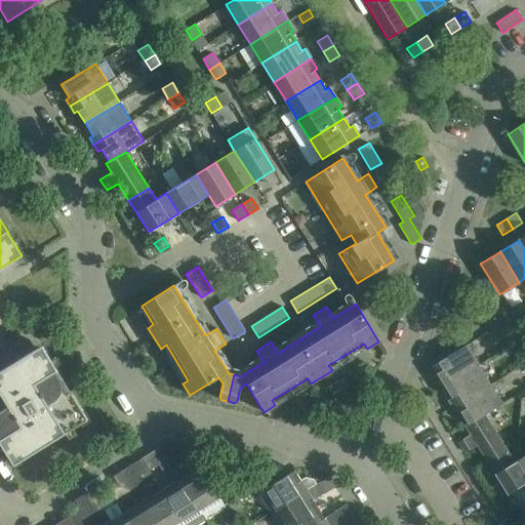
[(508,319),(497,325),(503,335),(514,329),(508,319)]
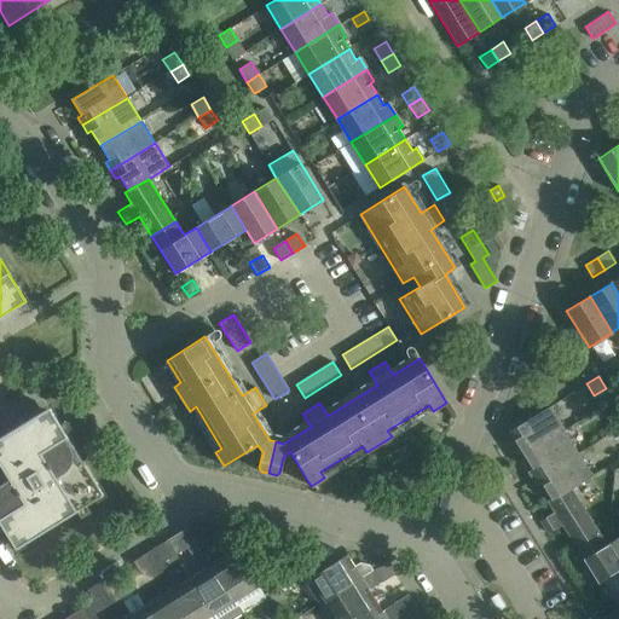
[(549,406),(508,432),(505,434),(510,443),(514,440),(524,455),(563,429),(549,406)]
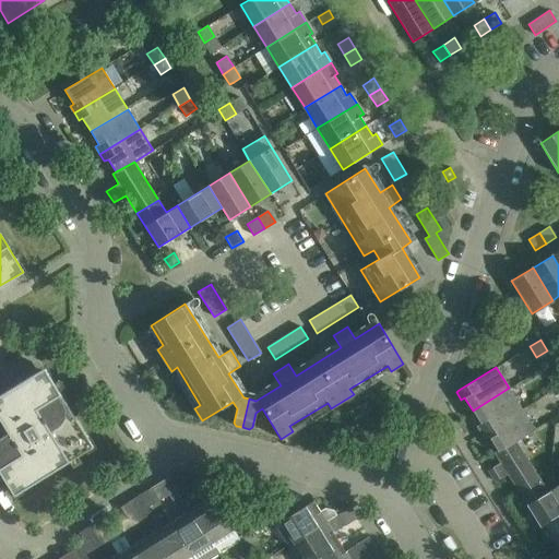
[(93,447),(44,368),(0,394),(0,473),(13,495),(93,447)]
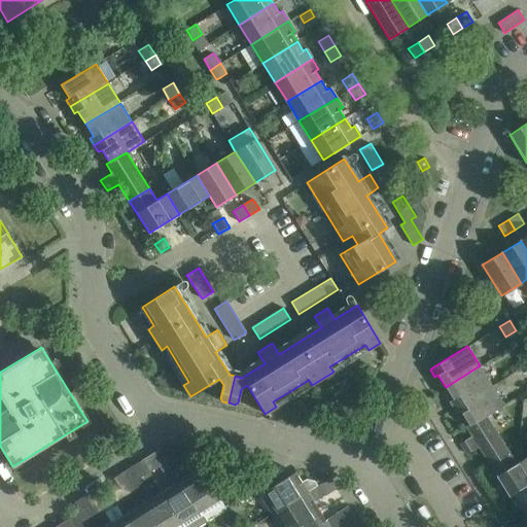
[(526,362),(526,348),(517,355),(523,365),(526,362)]
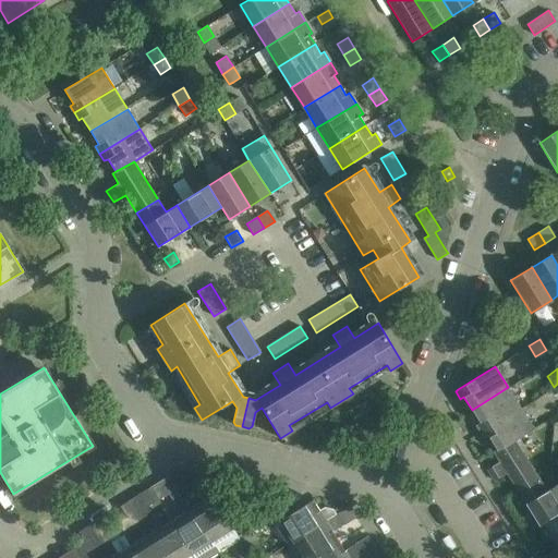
[(476,425),(481,433),(521,408),(508,387),(472,410),(480,423),(476,425)]
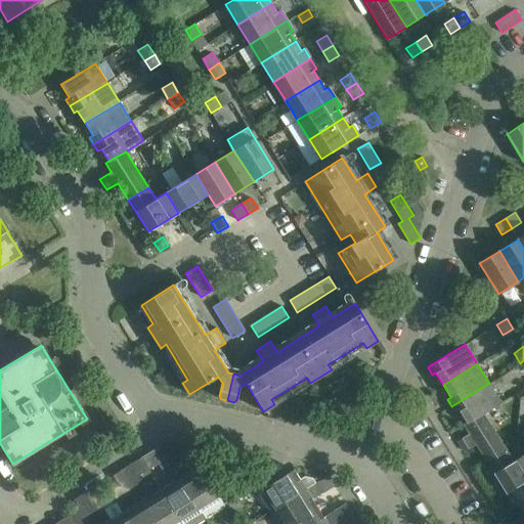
[(459,410),(466,423),(484,413),(501,402),(489,383),(451,406),(455,412),(459,410)]
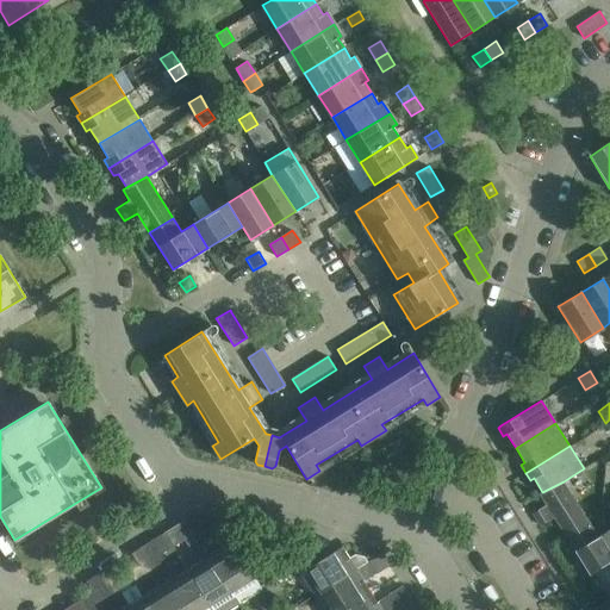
[(590,524),(564,481),(542,492),(539,495),(546,505),(533,514),(541,526),(553,518),(566,539),(590,524)]
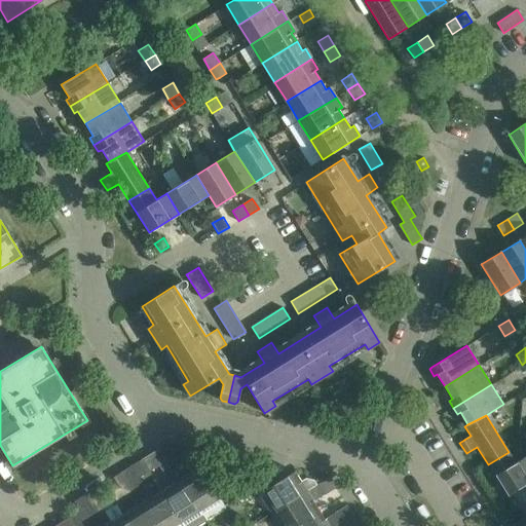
[(177,450),(175,451),(183,462),(193,456),(186,445),(186,444),(177,450)]
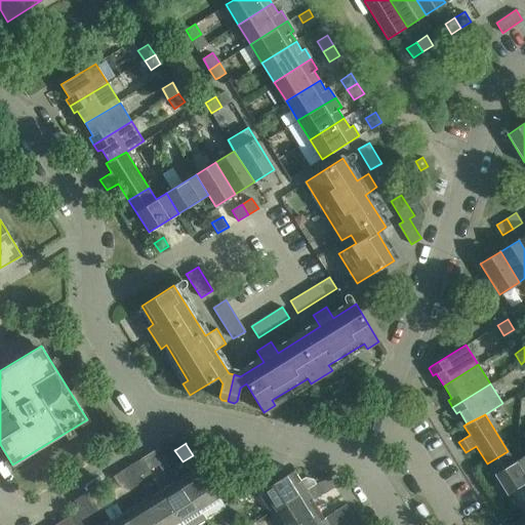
[(507,494),(524,483),(524,455),(514,461),(508,451),(487,463),(507,494)]
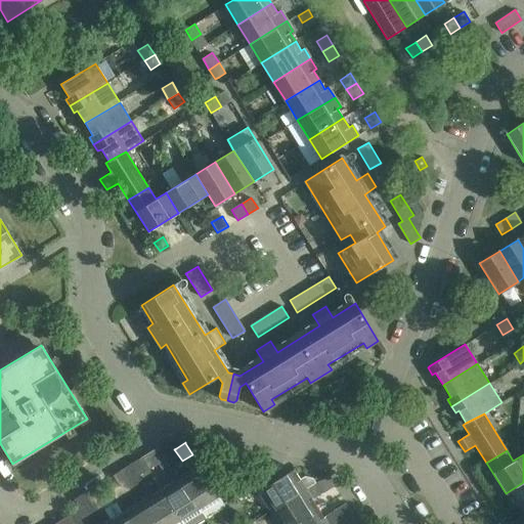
[(151,451),(141,457),(148,470),(159,463),(151,451)]
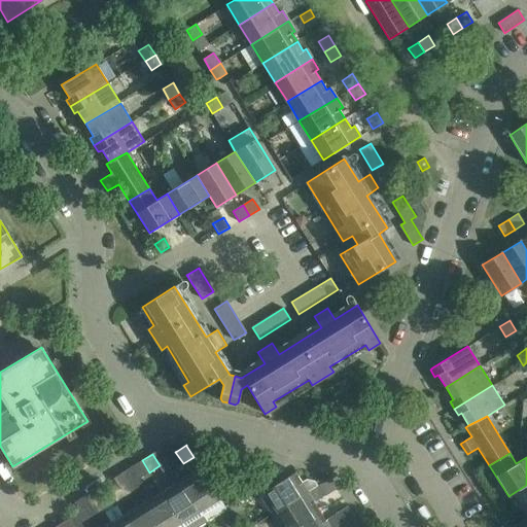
[(142,460),(131,466),(139,479),(149,472),(142,460)]
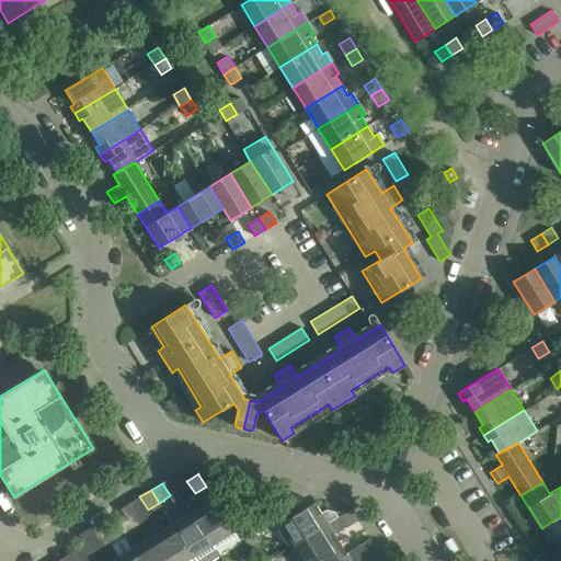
[(192,501),(187,504),(219,556),(241,542),(239,539),(213,497),(196,508),(192,501)]
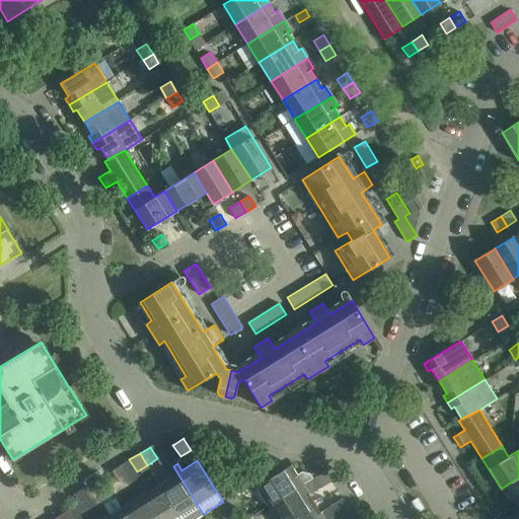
[(272,504),(312,478),(309,473),(302,471),(297,474),(291,465),(260,485),(261,487),(260,488),(258,491),(258,494),(264,501),(266,503),(269,503),(271,502),(272,504)]
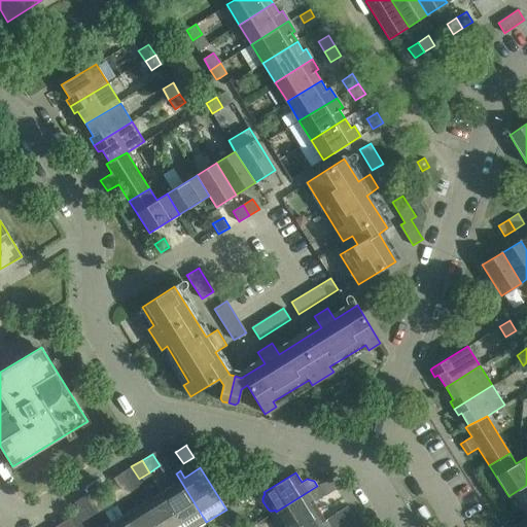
[(180,523),(182,526),(197,526),(206,522),(176,473),(161,483),(164,490),(162,492),(180,523)]
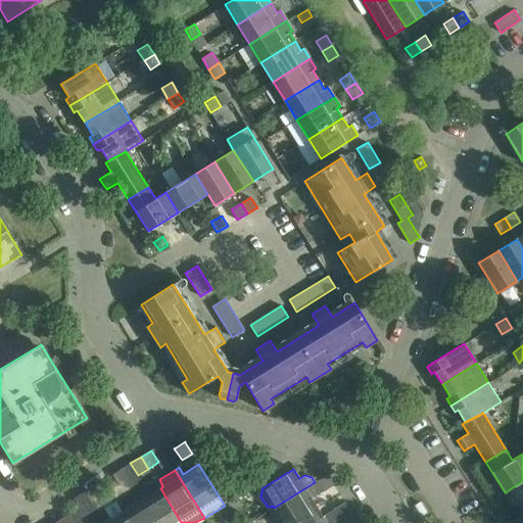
[(322,492),(334,485),(327,474),(316,482),(322,492)]
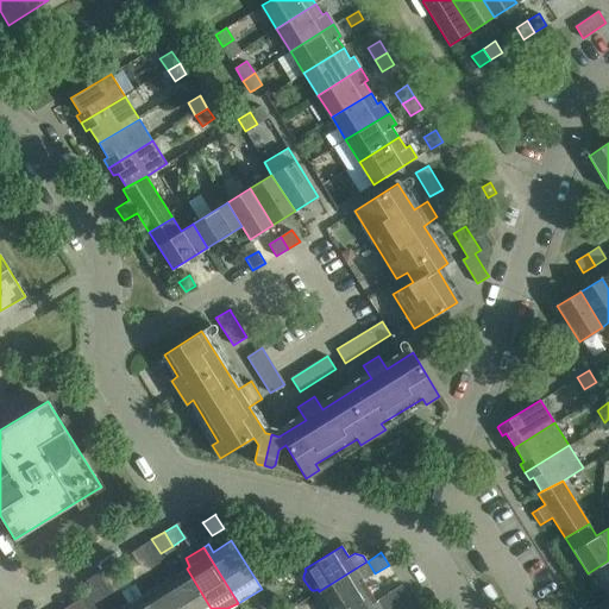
[(363,581),(375,573),(368,562),(366,562),(319,591),(330,608),(339,608),(369,591),(363,581)]
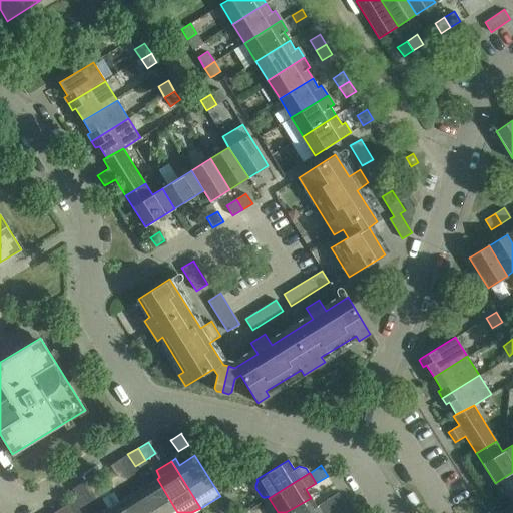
[(115,474),(106,480),(113,492),(123,485),(116,474),(115,474)]
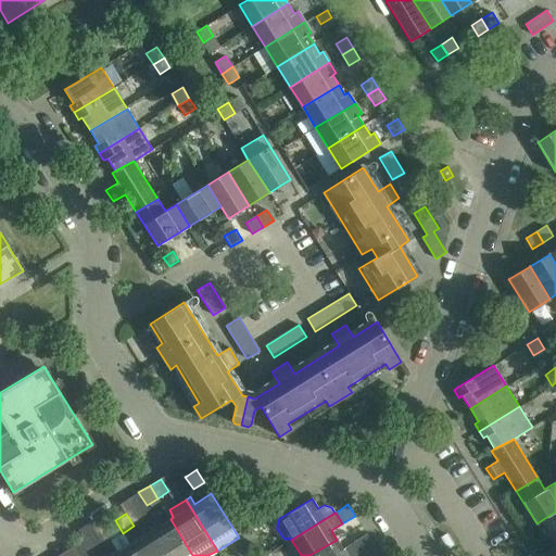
[(164,555),(182,555),(190,552),(171,519),(150,531),(164,555)]
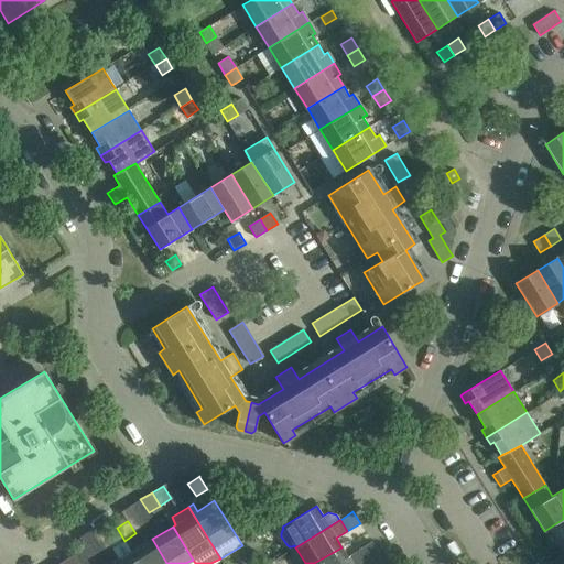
[(107,534),(106,535),(114,548),(125,541),(117,528),(107,534)]
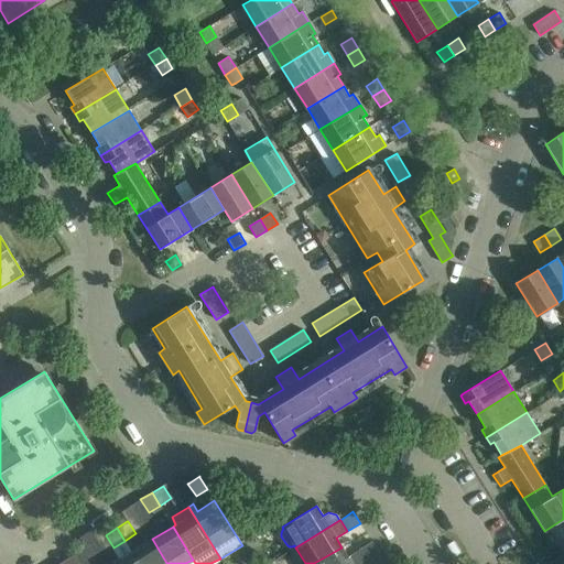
[(252,534),(240,542),(242,545),(247,553),(260,545),(252,534)]
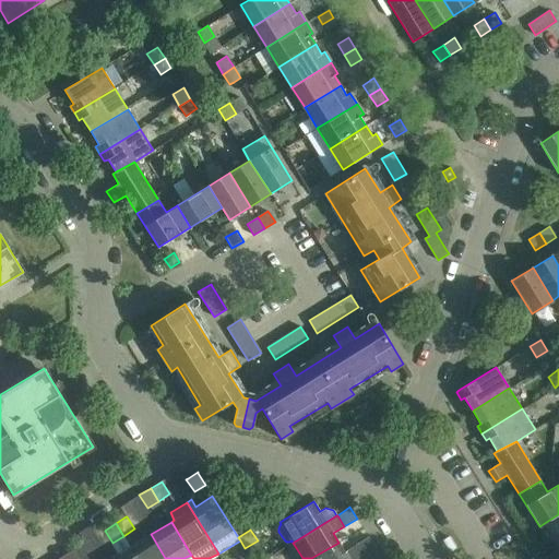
[(165,558),(151,534),(130,547),(137,558),(165,558)]
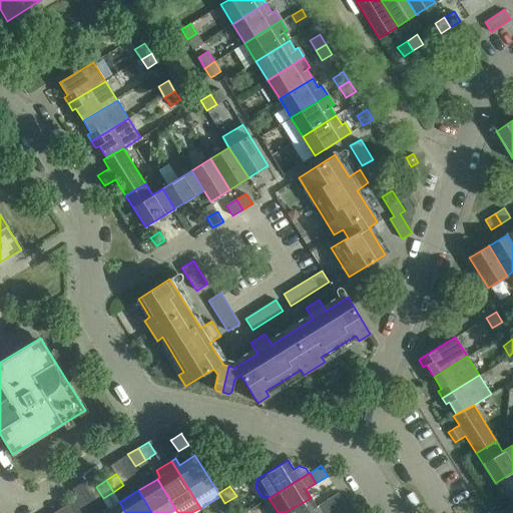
[(116,496),(113,492),(103,498),(102,498),(108,509),(101,512),(125,512),(119,502),(116,496)]
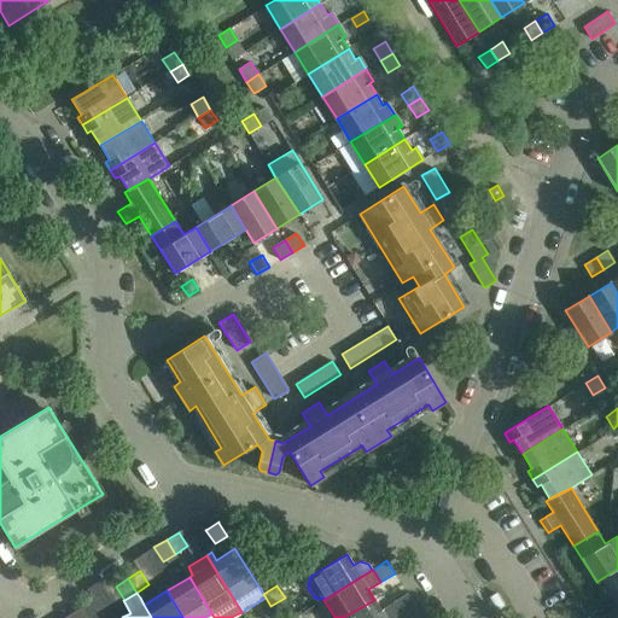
[(394,602),(401,614),(415,605),(407,593),(394,602)]
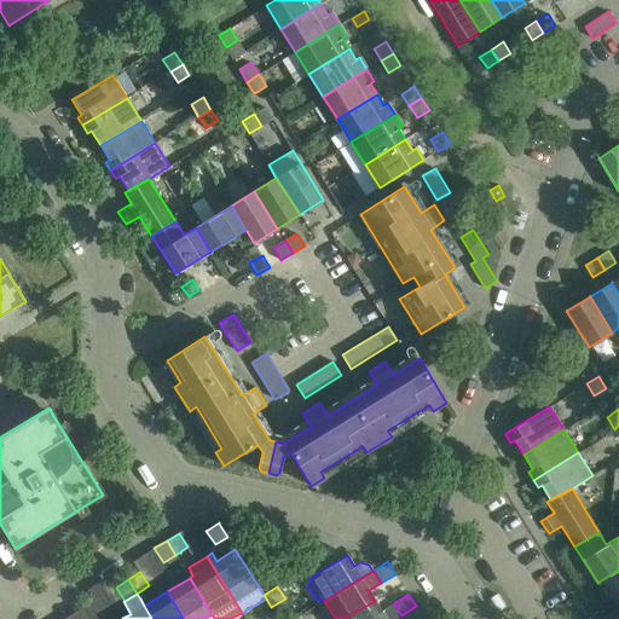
[(94,601),(82,607),(90,618),(94,618),(104,613),(96,600),(94,601)]
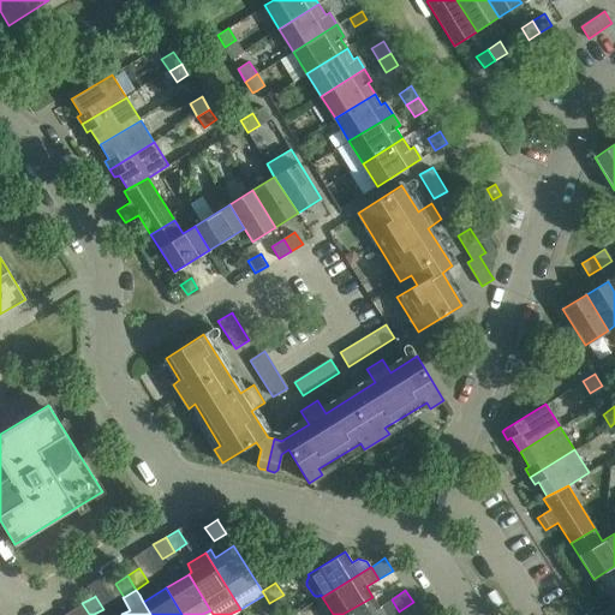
[(392,614),(399,611),(392,599),(380,607),(372,597),(342,614),(392,614)]
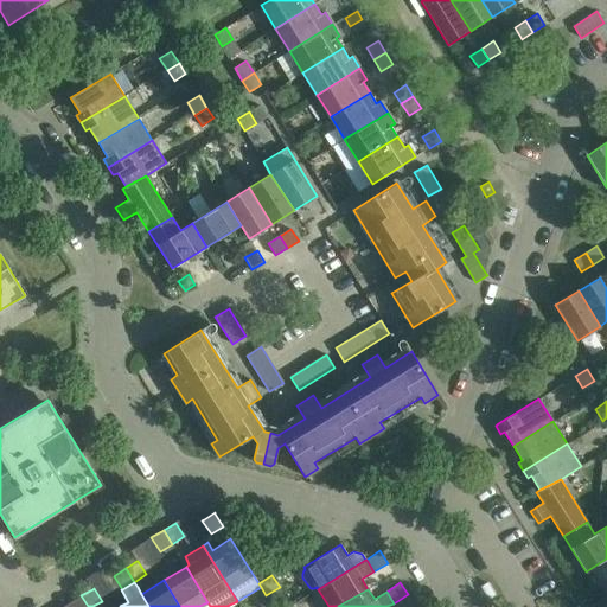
[(395,606),(415,606),(408,594),(394,604),(395,606)]
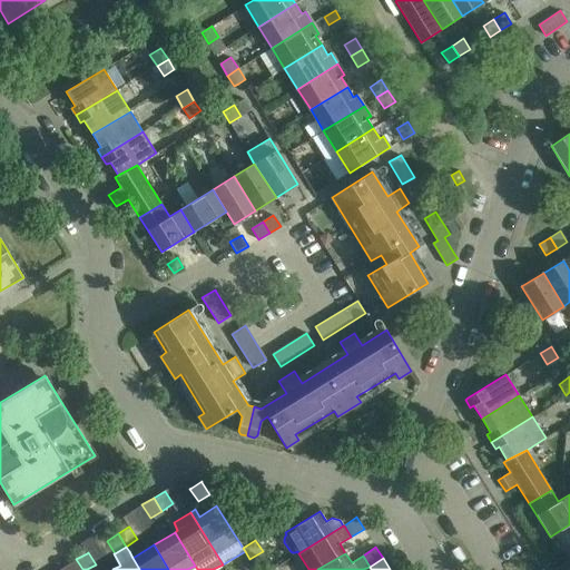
[(82,569),(76,559),(65,567),(67,569),(82,569)]
